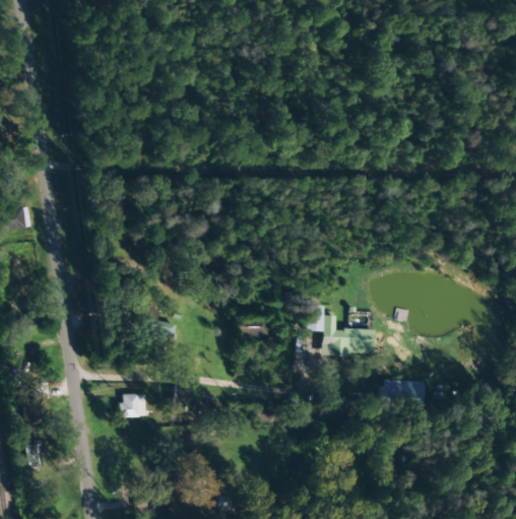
[(30,228),(29,207),(0,209),(0,213),(1,230),(30,228)]
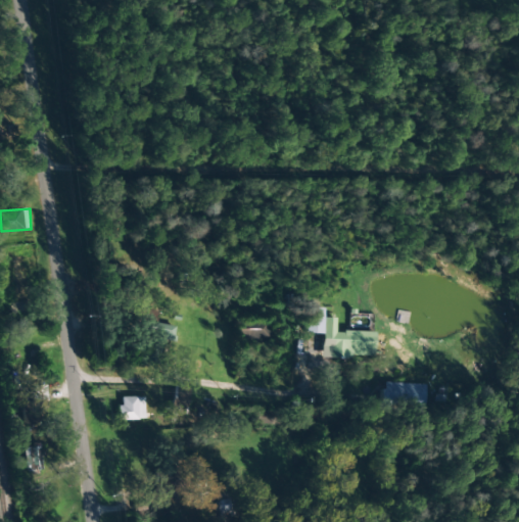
[(30,293),(28,254),(17,255),(19,294),(30,293)]
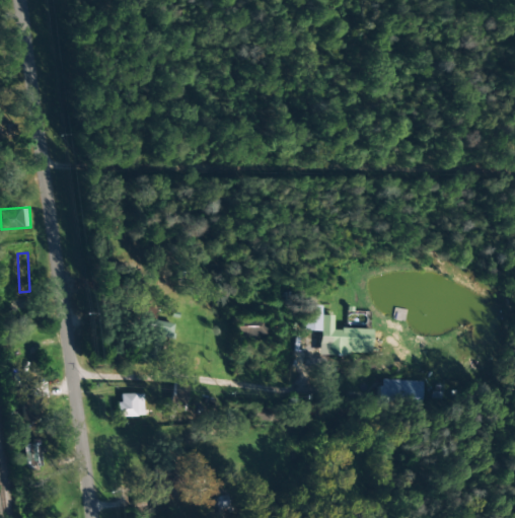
[(374,328),(336,327),(336,314),(323,314),(323,305),(305,305),(305,329),(322,330),(321,353),(373,355),(374,328)]
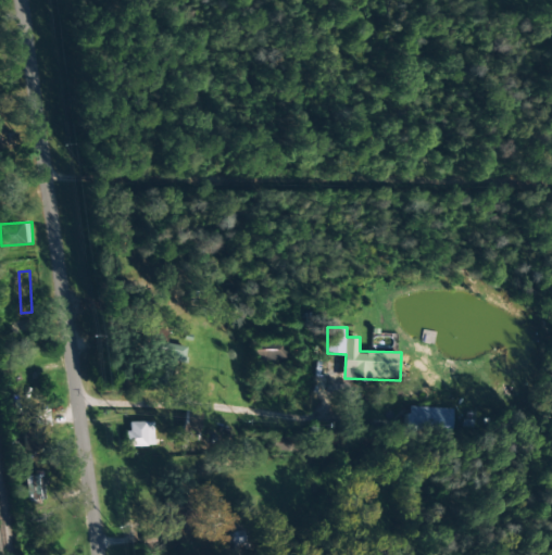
[(260,337),(259,361),(290,362),(291,338),(260,337)]
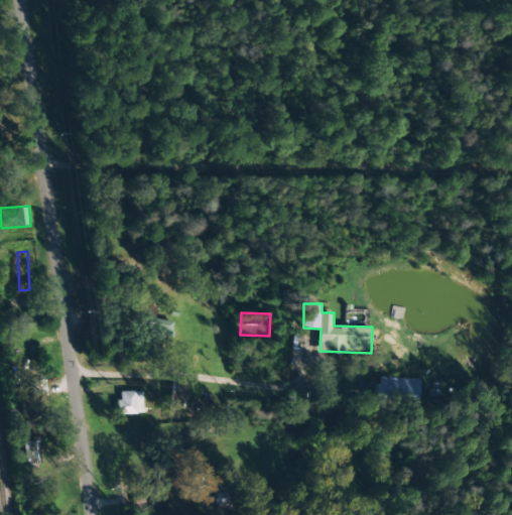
[(422,378),(380,377),(379,401),(422,402),(422,378)]
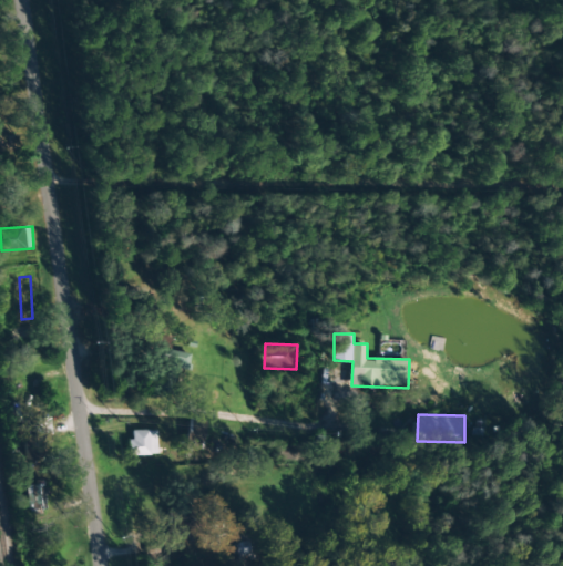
[(205,449),(207,420),(190,419),(187,446),(205,449)]
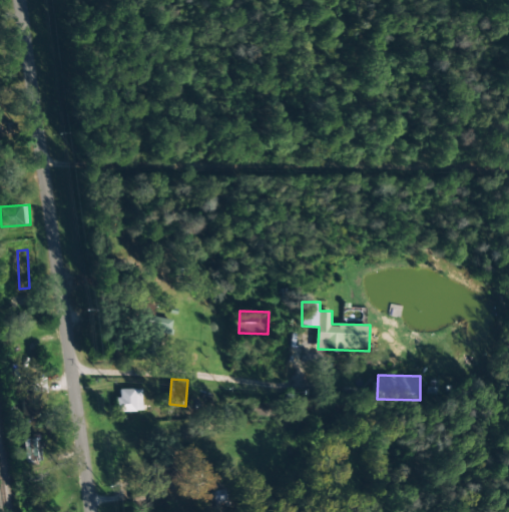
[(120,411),(144,410),(143,389),(119,389),(120,411)]
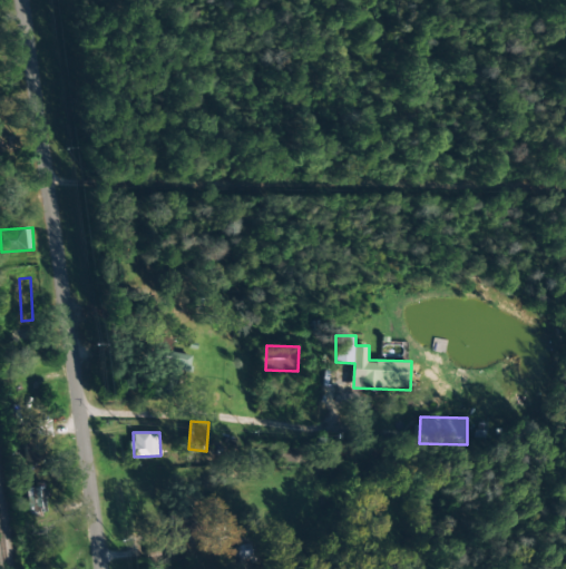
[(49,435),(25,439),(28,462),(52,459),(49,435)]
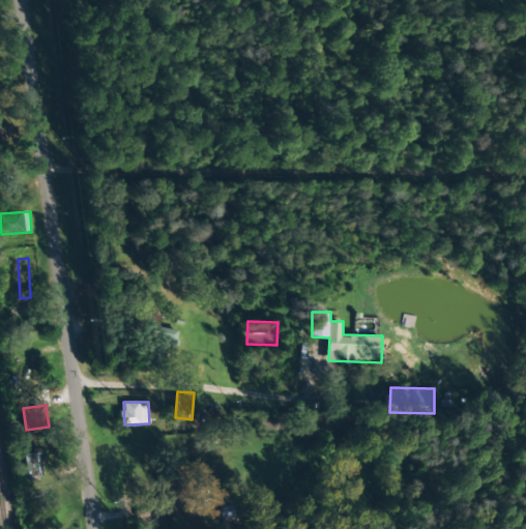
[(284,430),(284,416),(264,415),(264,430),(284,430)]
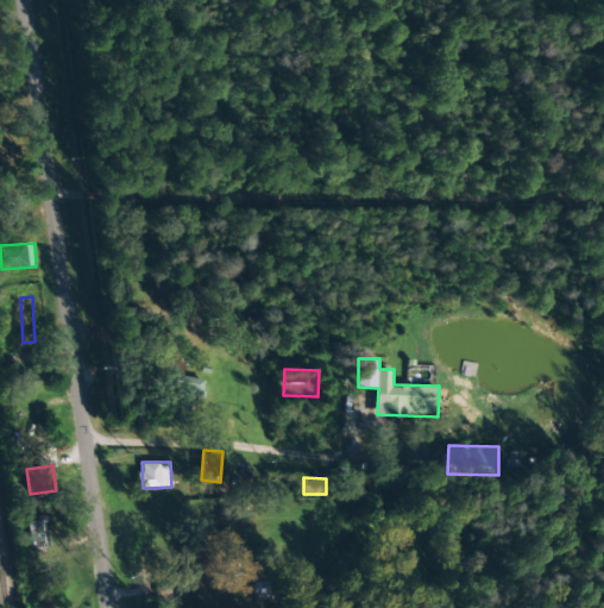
[(36,546),(51,546),(50,520),(35,520),(36,546)]
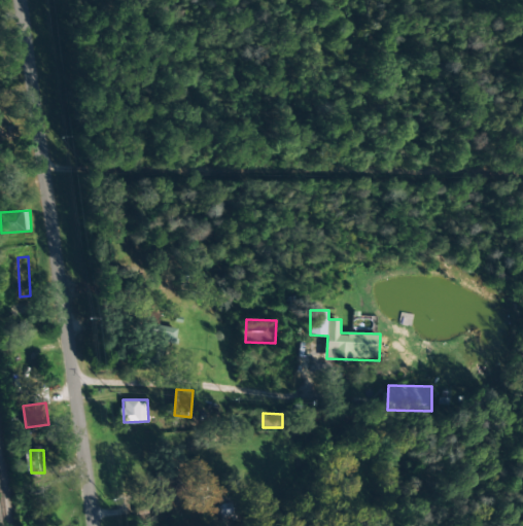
[(235,515),(233,502),(221,504),(224,518),(235,515)]
